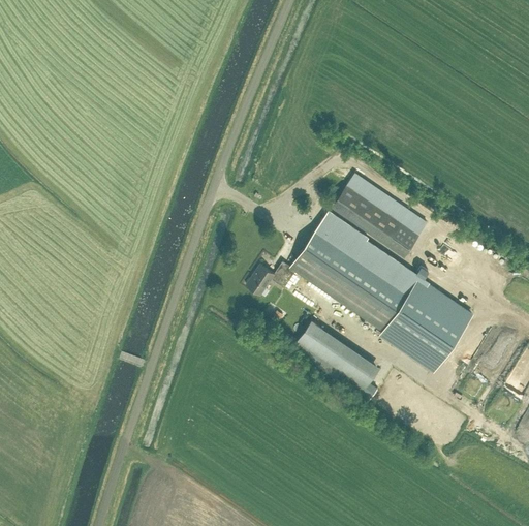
[(418,236),(401,223),(346,186),(332,207),(386,244),(405,256),(418,236)]
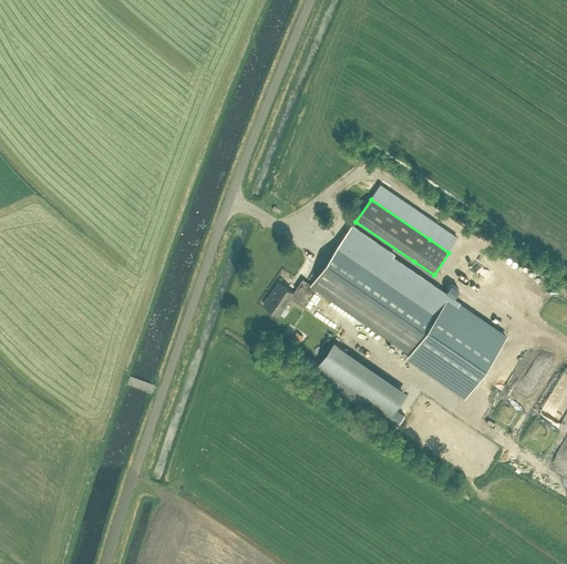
[(278,284),(264,306),(279,317),(290,300),(305,309),(317,291),(410,356),(408,359),(465,398),(505,339),(459,307),(460,304),(392,258),(394,256),(352,227),(343,241),(311,287),(302,282),(294,295),(278,284)]
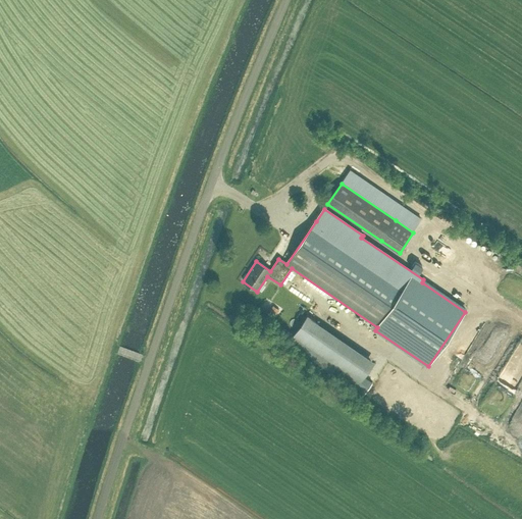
[(284,226),(299,232),(301,226),(286,220),(284,226)]
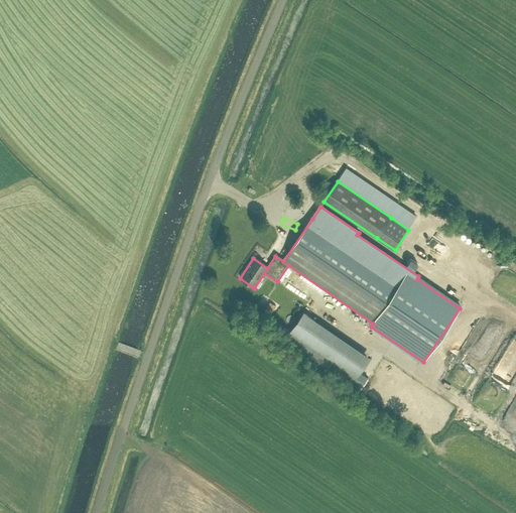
[(404,262),(414,267),(419,257),(408,252),(404,262)]
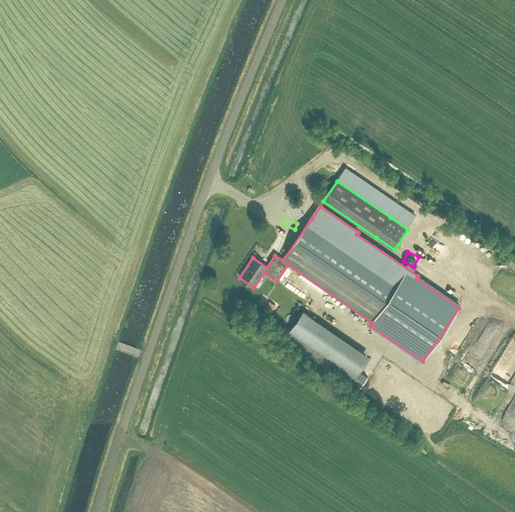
[(297,283),(319,298),(316,303),(336,316),(339,312),(346,317),(350,311),(300,279),(297,283)]
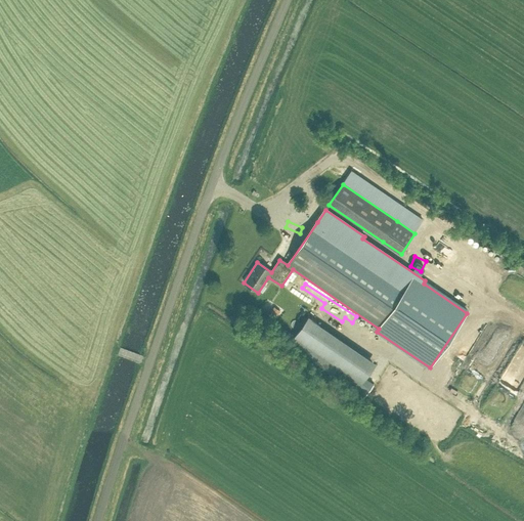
[(276,306),(270,315),(277,319),(284,310),(276,306)]
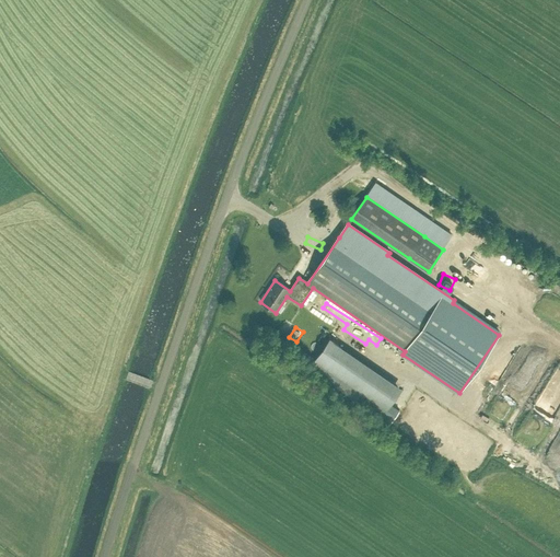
[(329,339),(308,369),(381,419),(401,390),(329,339)]
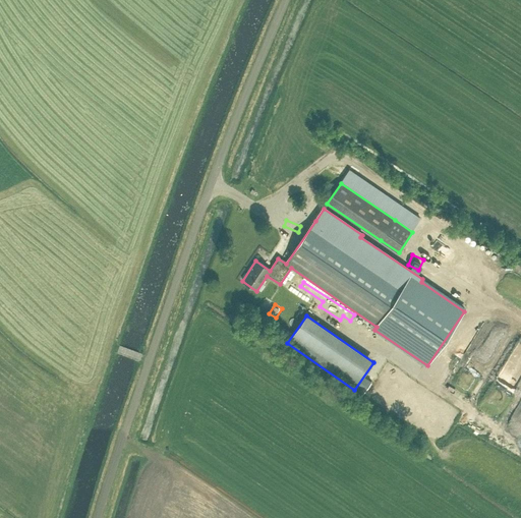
[(454,387),(474,396),(480,384),(460,375),(454,387)]
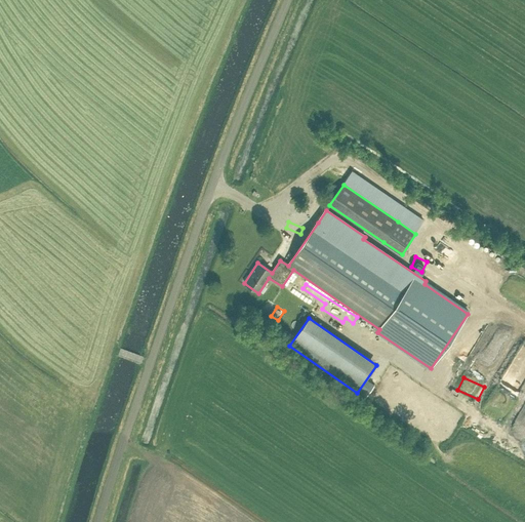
[(524,466),(519,465),(518,470),(513,468),(511,478),(522,481),(524,468),(524,466)]
